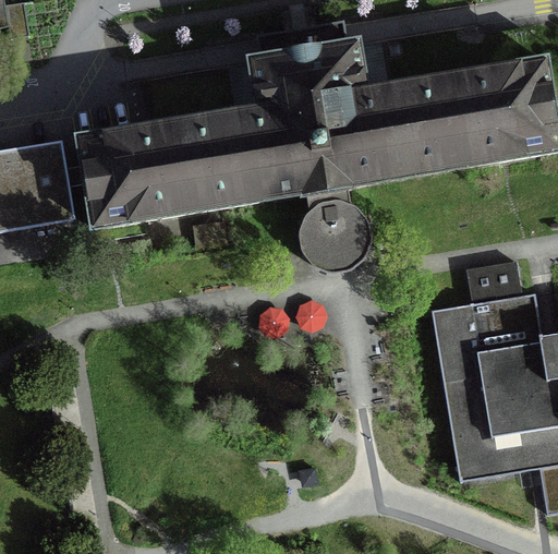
[(0,0),(0,26),(12,25),(13,36),(29,34),(26,11),(25,2),(33,1),(33,0),(20,0),(5,2),(5,0),(0,0)]
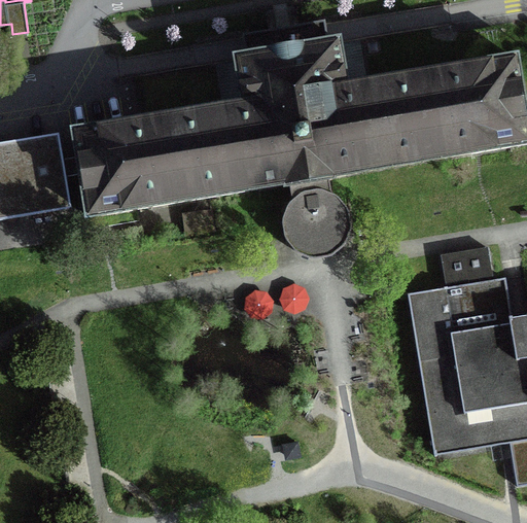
[(86,215),(285,182),(330,174),(526,141),(526,130),(515,57),(366,81),(359,38),(338,41),(337,40),(337,39),(326,40),(286,47),(245,54),(235,57),(236,59),(213,63),(220,105),(72,130),(86,215)]
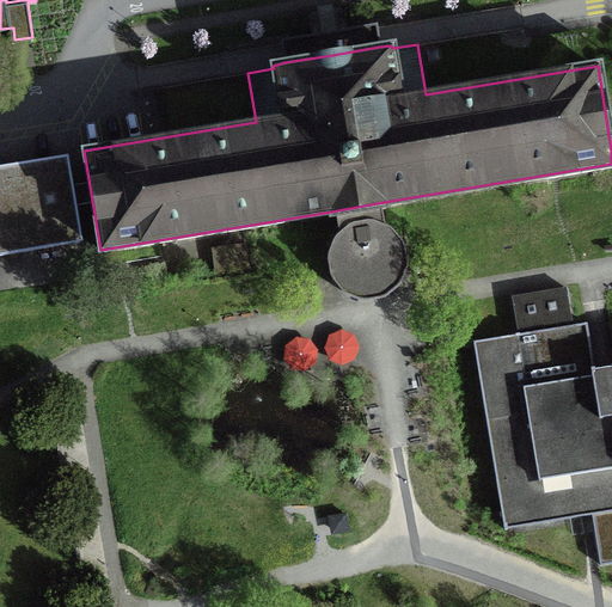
[(0,251),(80,239),(66,154),(0,165),(0,251)]
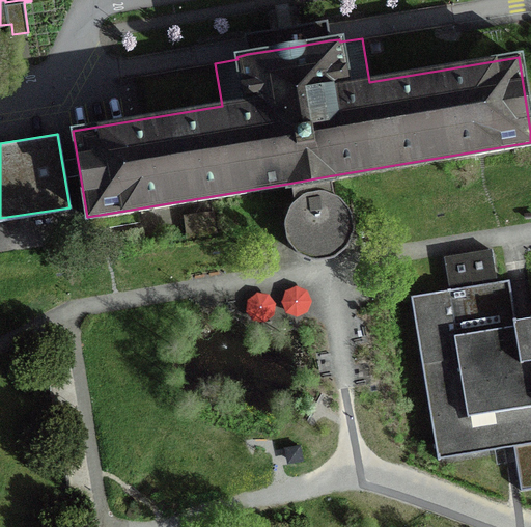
[(333,178),(333,175),(287,184),(287,186),(290,185),(292,201),(288,206),(283,219),(283,223),(285,237),(287,241),(296,251),(300,253),(312,258),(316,258),(330,256),(334,254),(344,246),(346,243),(352,230),(352,225),(350,212),(347,207),(339,198),(333,194),(330,178),(333,178)]
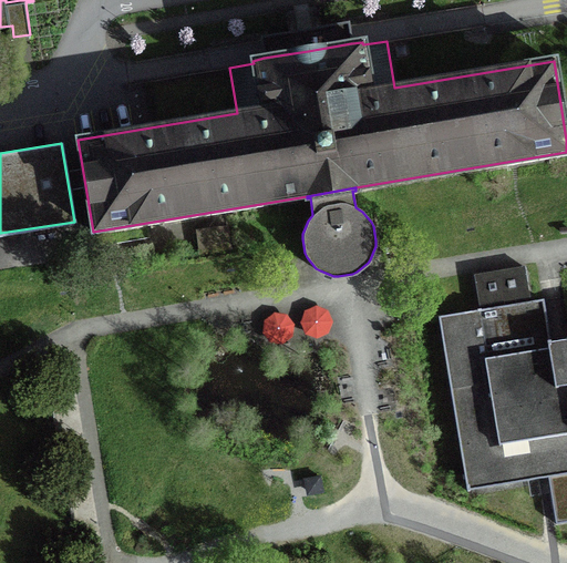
[(566,337),(562,339),(549,340),(543,297),(534,299),(482,308),(437,315),(466,489),(517,480),(552,473),(566,471),(566,337)]
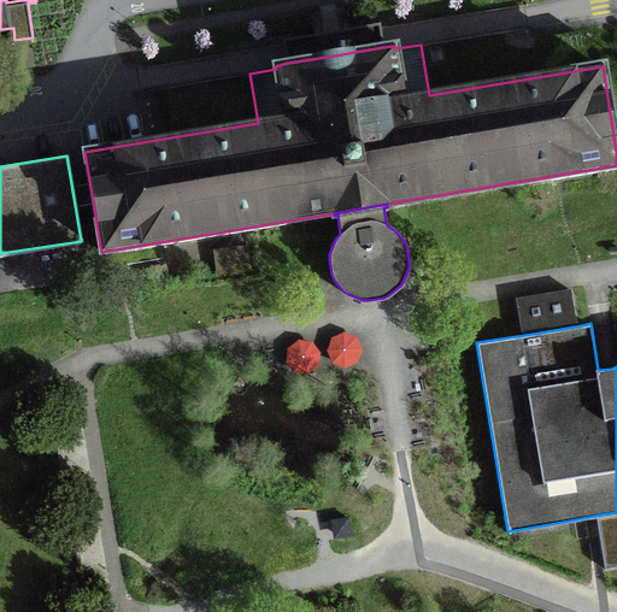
[(609,565),(616,563),(616,512),(600,515),(609,565)]
